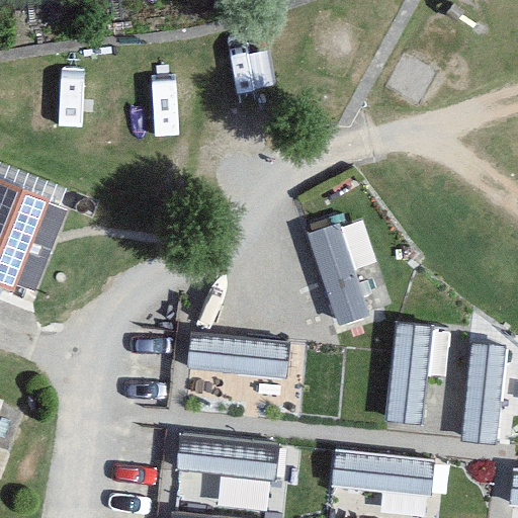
[(47,195),(0,177),(0,276),(12,282),(47,195)]
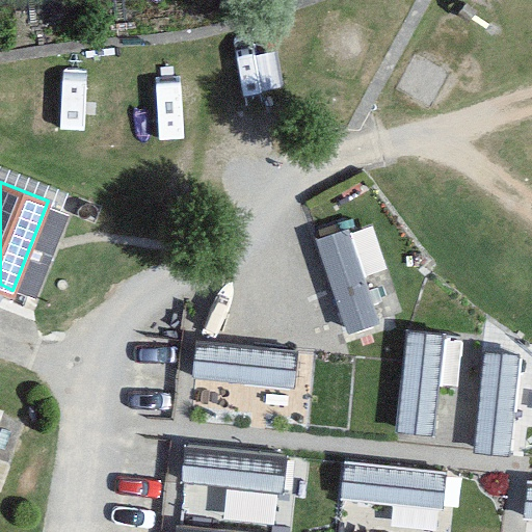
[(382,324),(348,225),(312,239),(346,337),(382,324)]
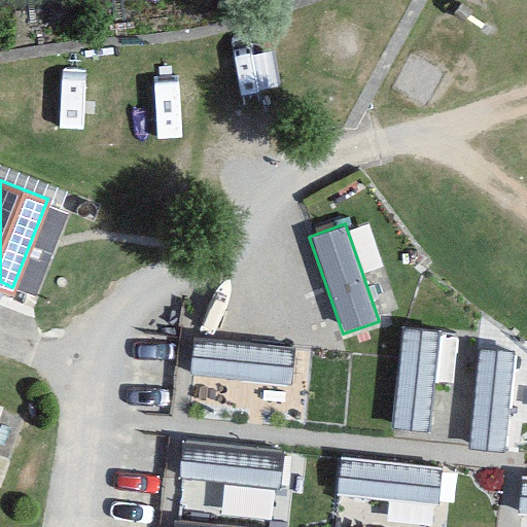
[(429,433),(442,331),(403,326),(390,428),(429,433)]
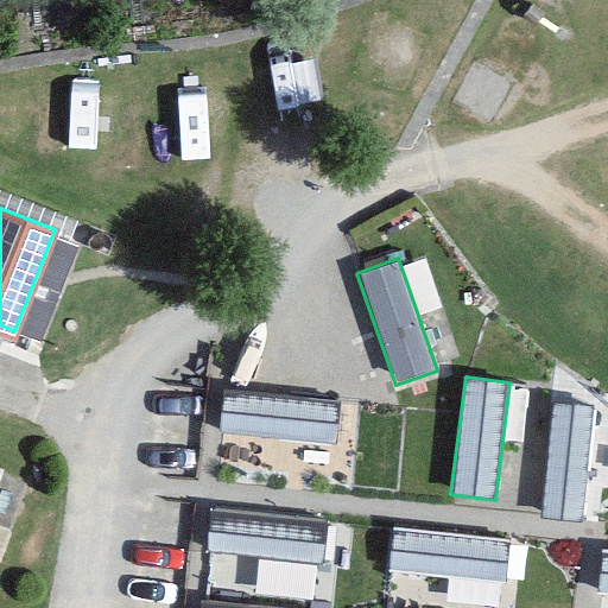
[(342,405),(223,392),(219,437),(337,449),(342,405)]
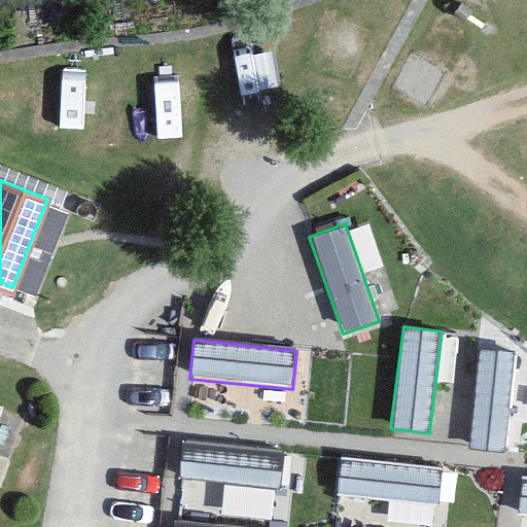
[(506,454),(519,352),(481,347),(467,449),(506,454)]
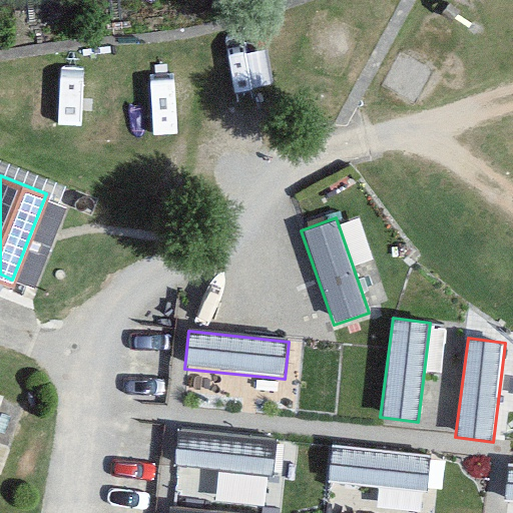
[(279,439),(178,428),(174,466),(275,476),(279,439)]
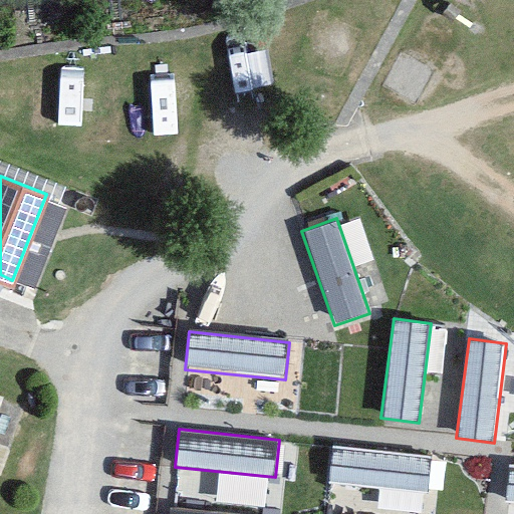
[(433,455),(332,445),(328,482),(429,493),(433,455)]
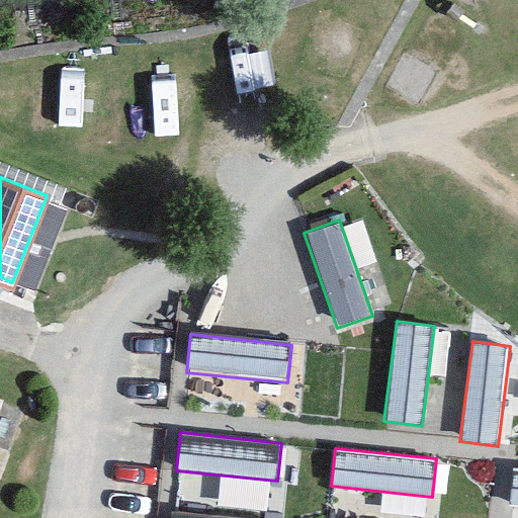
[(517,464),(513,464),(509,503),(517,503),(517,464)]
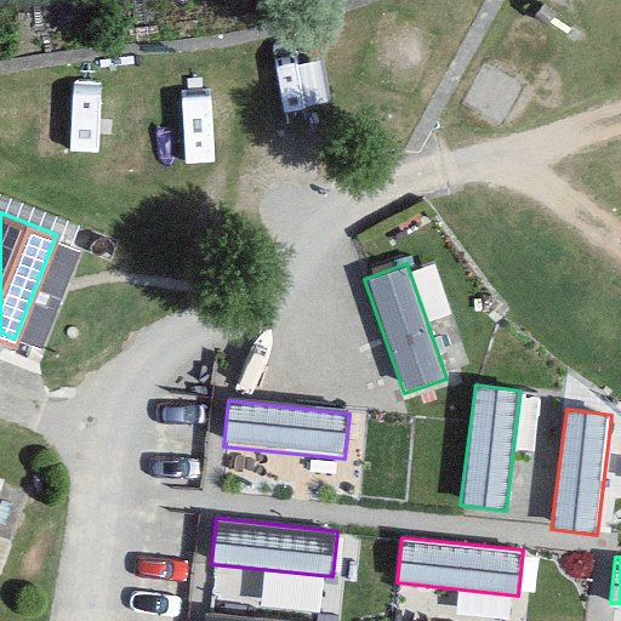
All buildings are outlined.
